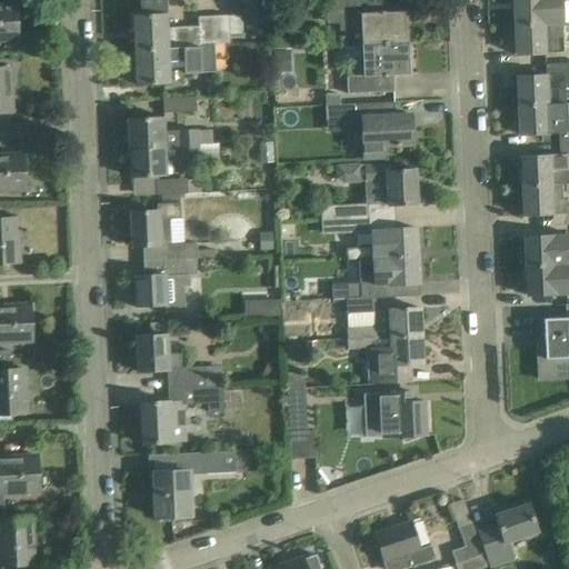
[(135,16),(136,50),(201,48),(201,46),(215,45),(230,45),(230,35),(243,35),(242,15),(198,17),(199,27),(168,28),(167,0),(142,0),(143,16),(135,16)]
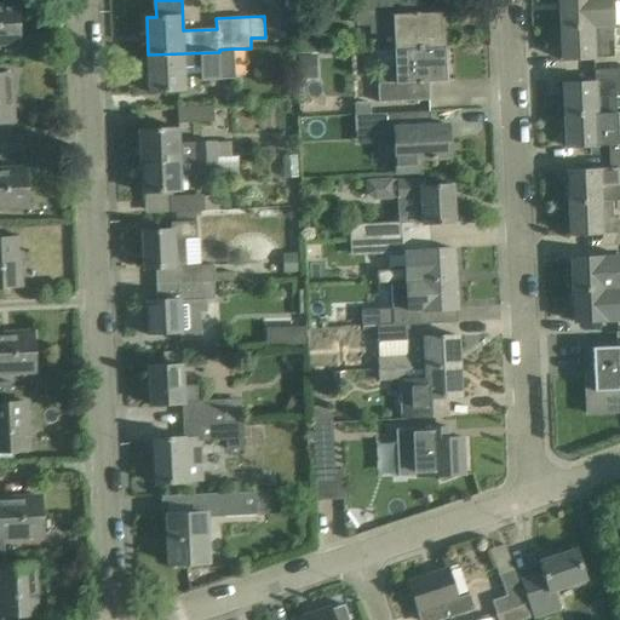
[(395,49),(445,46),(443,12),(426,13),(425,0),(355,0),(357,27),(371,26),(371,35),(394,33),(395,49)]
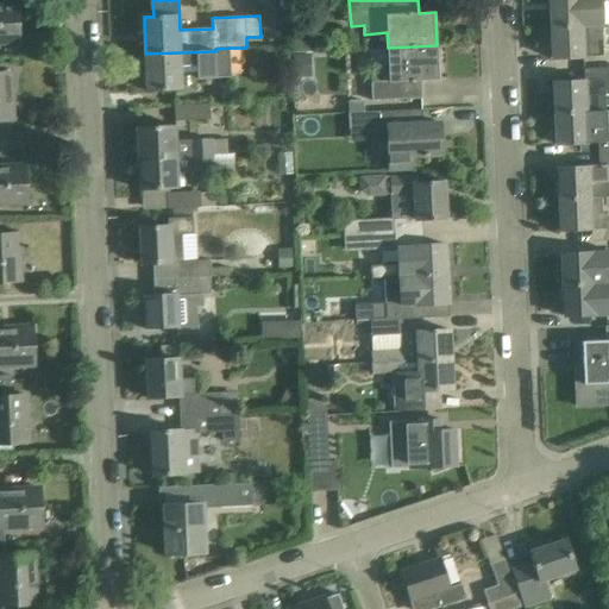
[(550,0),(551,27),(582,26),(598,25),(598,8),(601,8),(600,0),(550,0)]
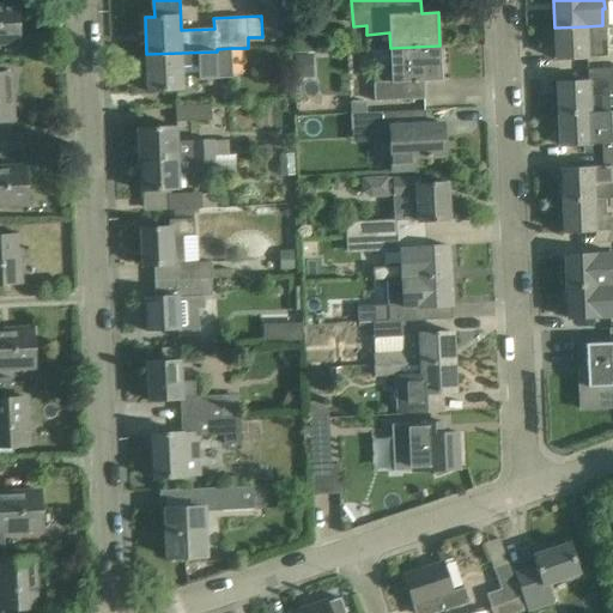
[(0,43),(20,43),(19,4),(0,4),(0,43)]
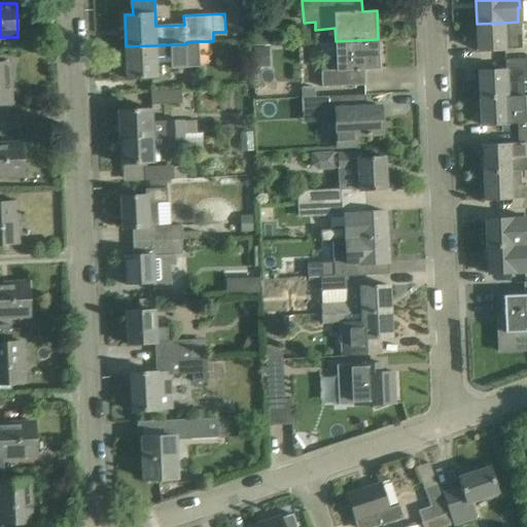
[(247,36),(247,11),(231,12),(231,37),(247,36)]
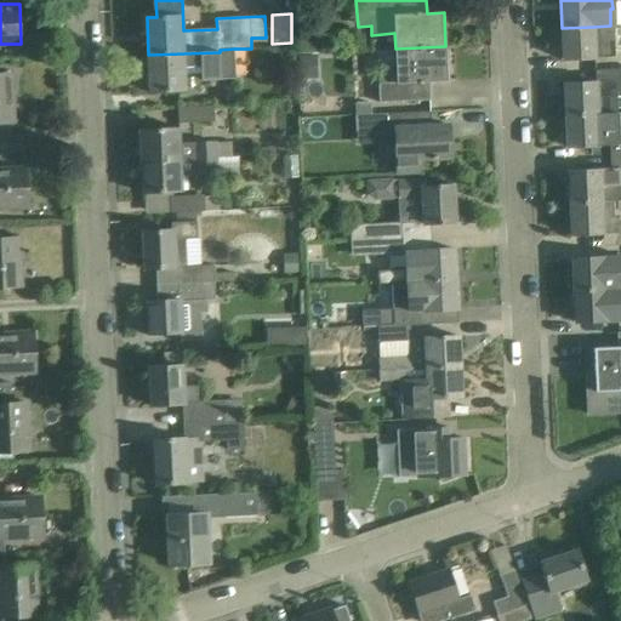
[(620,24),(610,26),(593,27),(562,28),(563,60),(615,57),(615,44),(620,43),(620,24)]
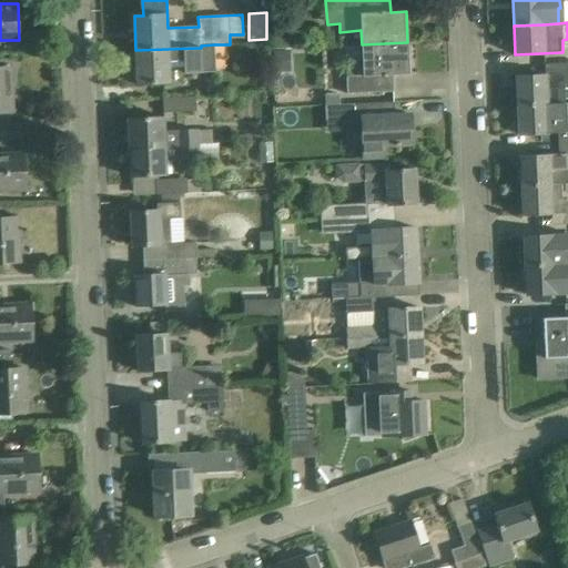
[(347,94),(357,93),(394,92),(394,74),(408,74),(407,42),(362,44),(363,75),(346,77),(347,94)]
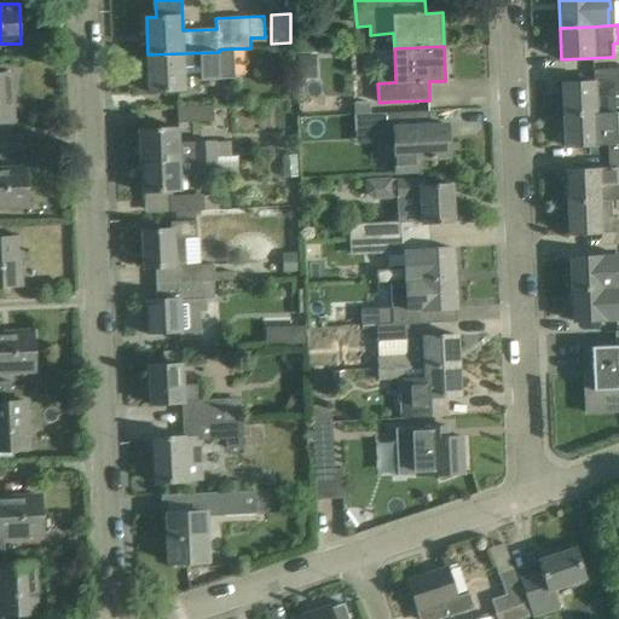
[(219,52),(148,55),(150,92),(185,91),(185,76),(201,75),(201,80),(235,79),(233,48),(219,50),(219,52)]
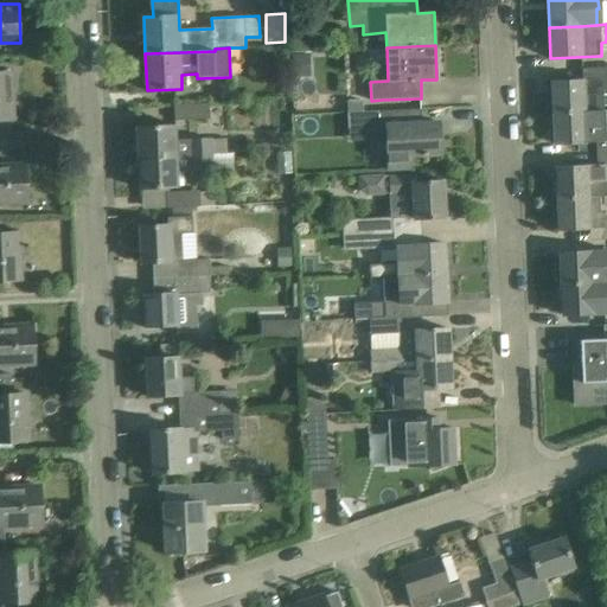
[(293,76),(308,76),(308,56),(292,56),(293,76)]
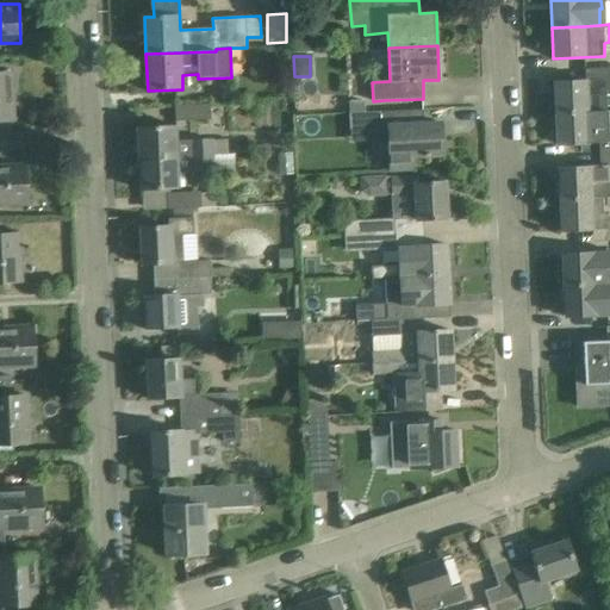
[(555,81),(556,114),(607,112),(607,95),(609,94),(609,67),(585,69),(585,80),(555,81)]
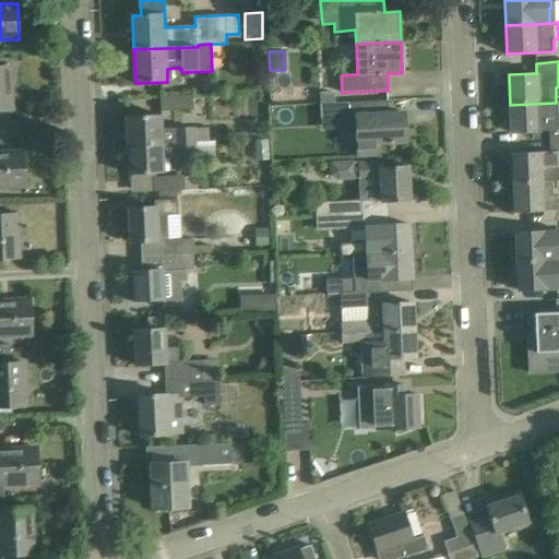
[(0,110),(13,110),(12,67),(0,67),(0,110)]
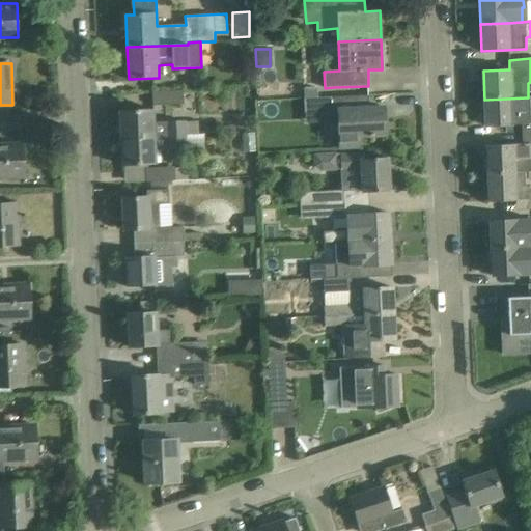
[(304,98),(317,98),(316,87),(304,87),(304,98)]
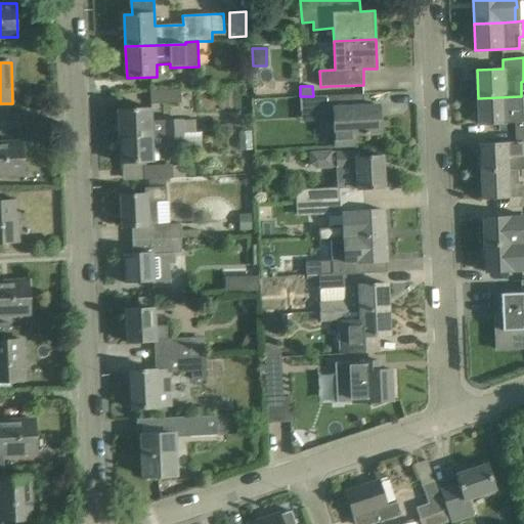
[(150,90),(150,104),(182,103),(181,90),(150,90)]
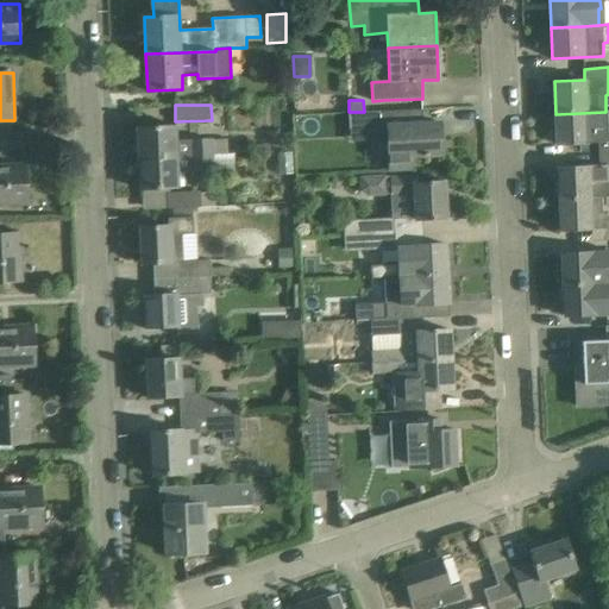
[(425,110),(383,111),(349,112),(350,130),(387,127),(389,169),(413,168),(413,158),(444,157),(443,120),(425,121),(425,110)]
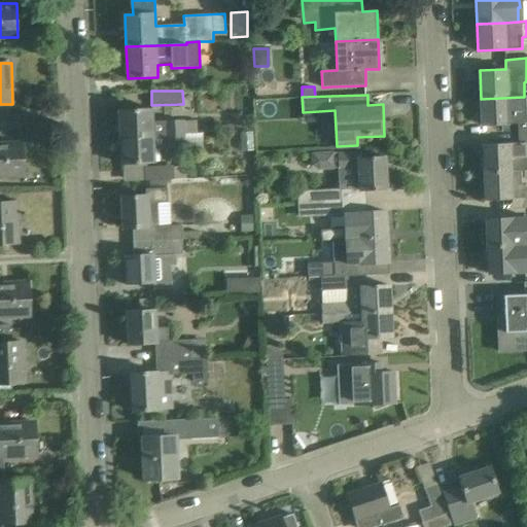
[(519,133),(526,132),(526,118),(525,118),(524,97),(481,99),(482,125),(518,124),(519,133)]
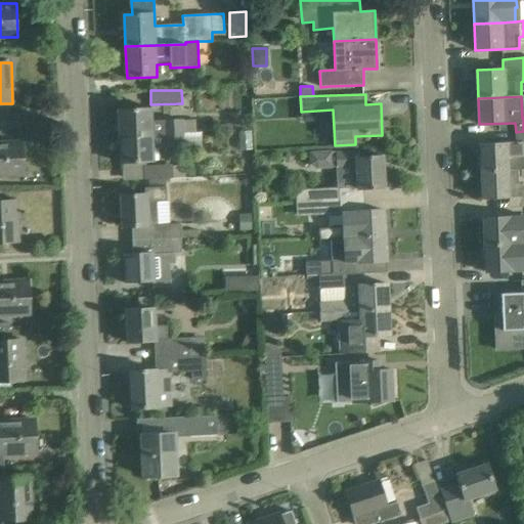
[(118,108),(119,135),(184,133),(184,134),(197,133),(195,121),(184,121),(151,121),(150,107),(118,108)]
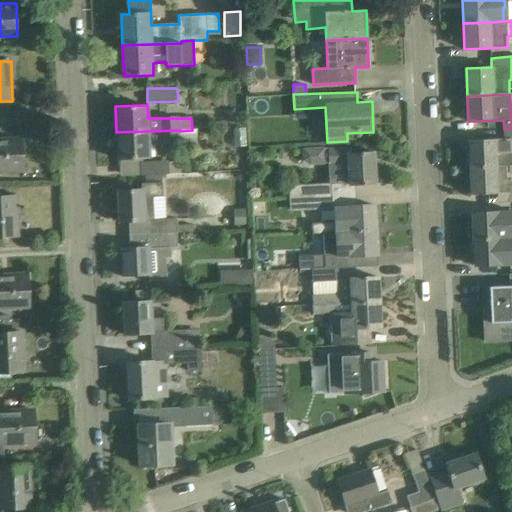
[(180,130),(149,131),(116,132),(117,159),(150,158),(150,145),(181,144),(180,131),(180,130)]
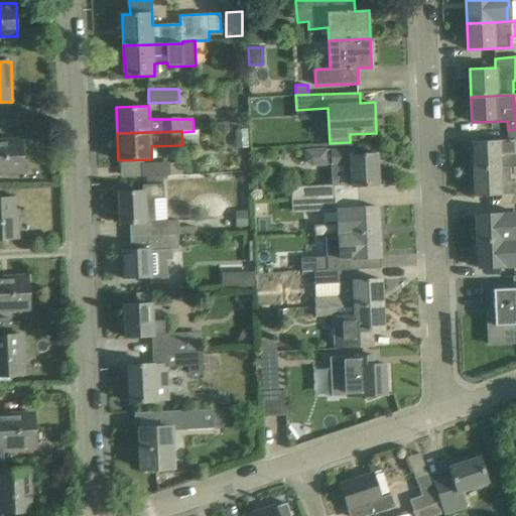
[(0,172),(23,172),(22,139),(0,140),(0,172)]
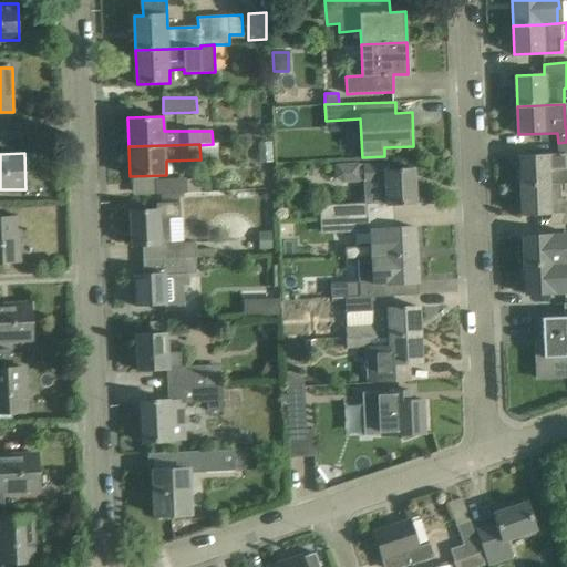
[(566,154),(519,156),(521,186),(560,184),(565,184),(564,171),(566,171),(566,154)]
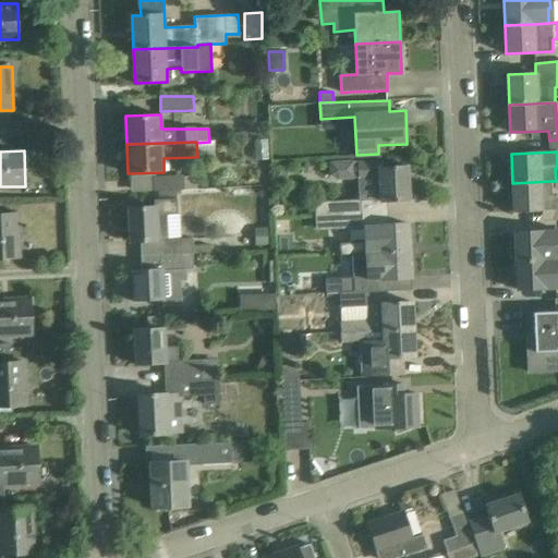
[(360,177),(361,199),(381,198),(381,201),(408,199),(405,166),(381,167),(380,161),(353,162),(353,160),(329,161),(329,176),(338,180),(354,180),(354,177),(360,177)]
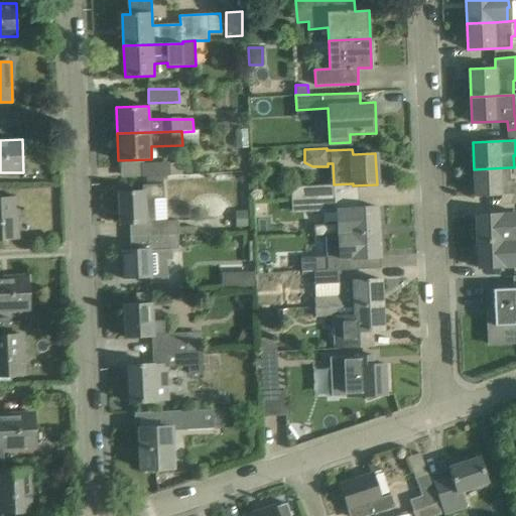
[(142,163),(142,176),(170,175),(171,175),(182,175),(182,163),(170,163),(170,162),(142,163)]
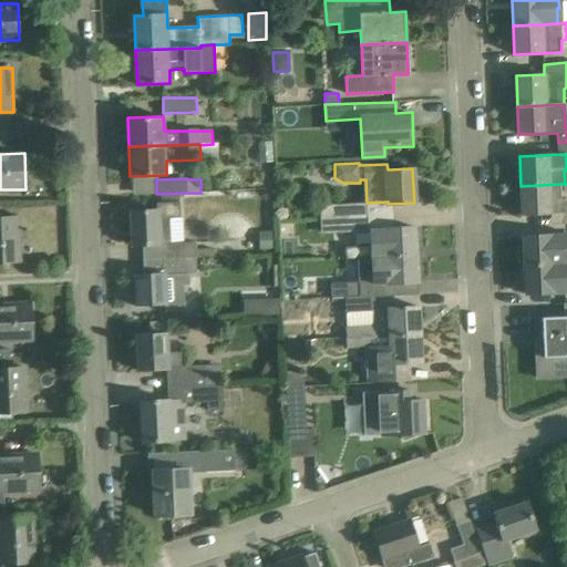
[(565,224),(566,224),(566,198),(562,199),(560,184),(521,186),(522,215),(564,213),(565,224)]
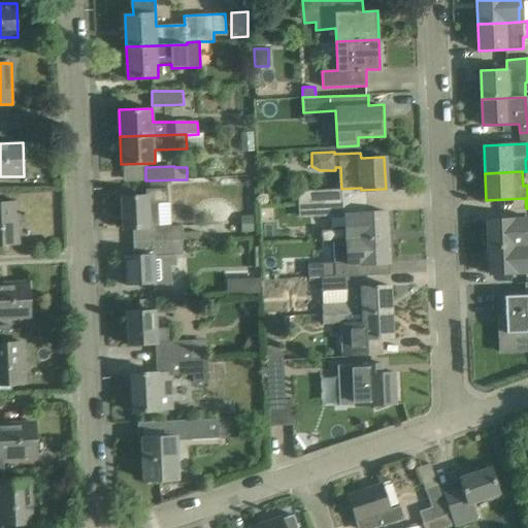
[(168,188),(145,189),(146,195),(123,196),(124,229),(154,228),(154,239),(182,238),(182,227),(161,227),(160,202),(169,202),(168,188)]
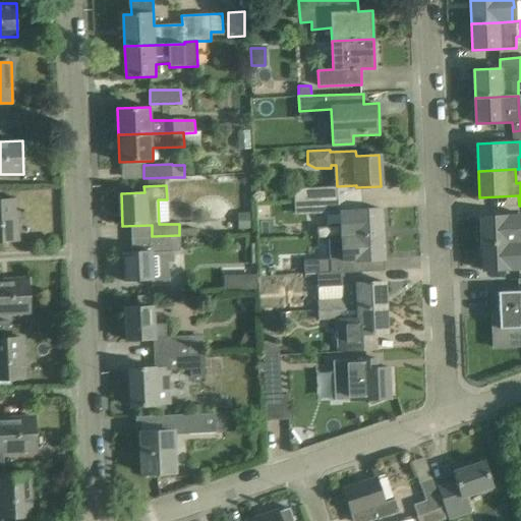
[(294,188),(294,201),(338,199),(337,186),(294,188)]
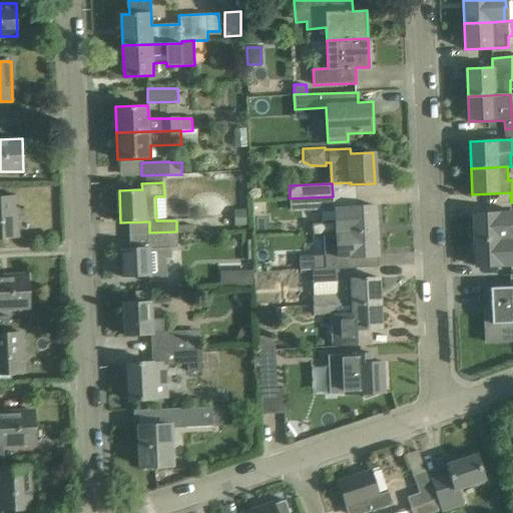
[(0,237),(18,237),(16,196),(0,196),(0,237)]
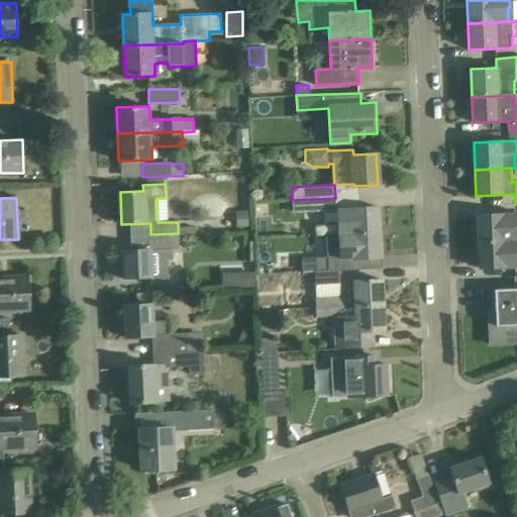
[(335,198),(292,200),(293,213),(336,211),(335,198)]
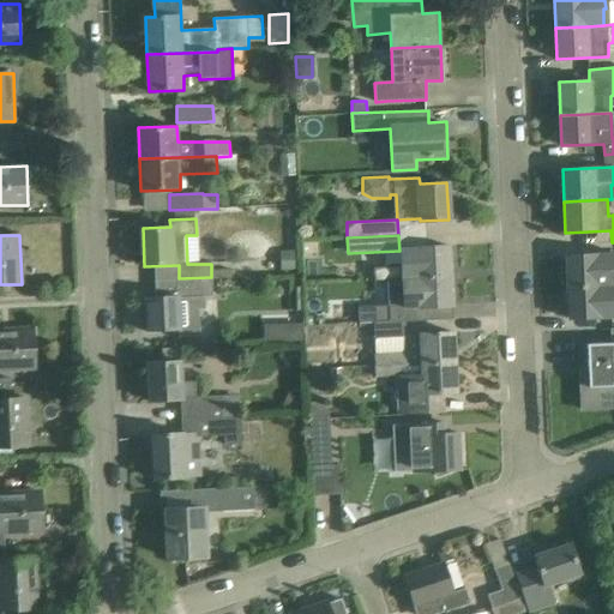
[(374,281),(389,281),(451,278),(450,245),(402,247),(403,266),(374,268),(374,281)]
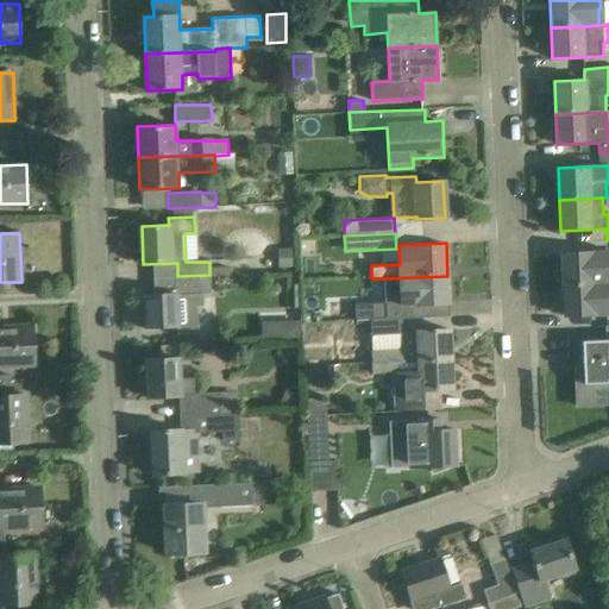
[(277,252),(278,270),(293,270),(293,251),(277,252)]
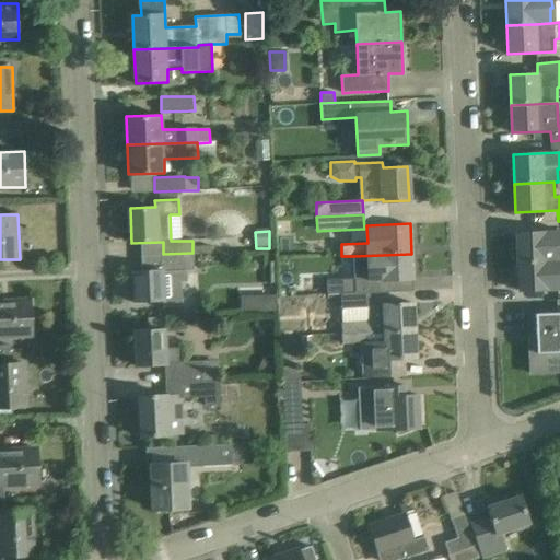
[(517,263),(546,261),(559,260),(559,231),(516,233),(517,263)]
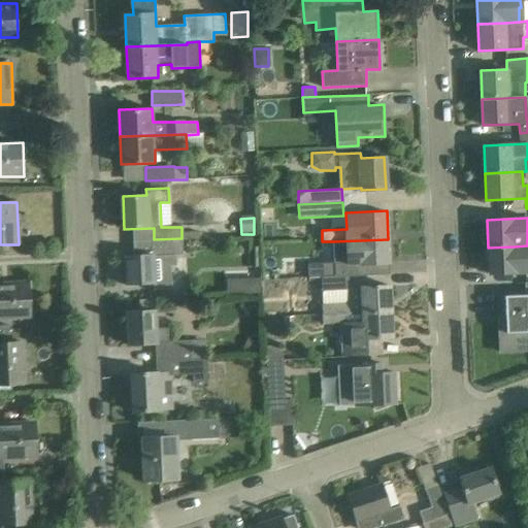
[(182,238),(154,239),(155,254),(126,255),(127,285),(156,283),(155,266),(167,266),(166,256),(183,255),(182,238)]
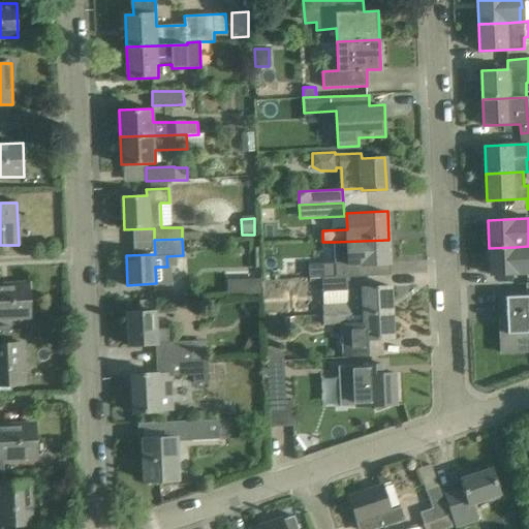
[(335,242),(336,265),(350,265),(390,262),(389,240),(335,242)]
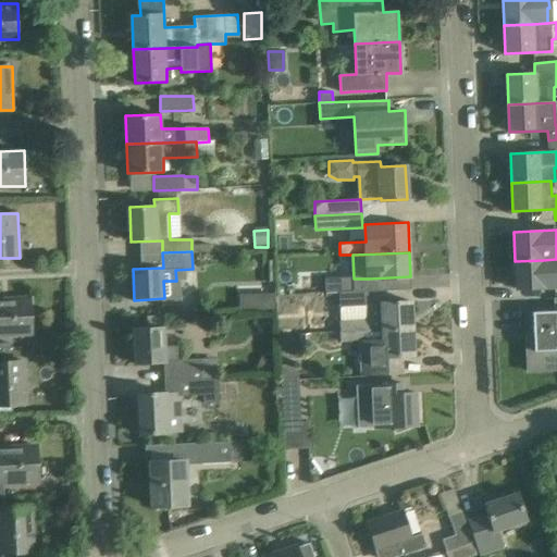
[(556,259),(543,260),(515,261),(516,289),(556,287),(556,259)]
